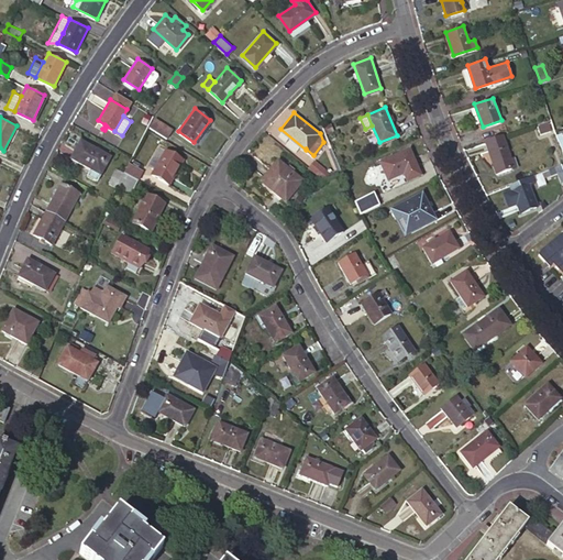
[(166,136),(170,128),(154,118),(150,127),(166,136)]
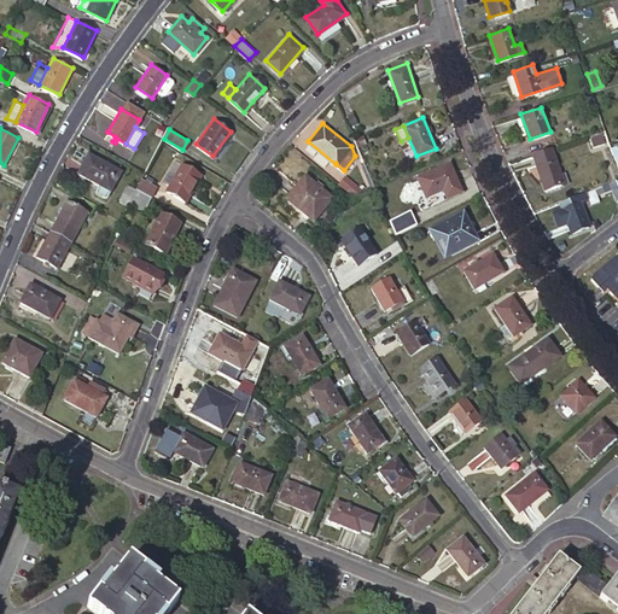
[(604,141),(601,133),(589,136),(593,145),(604,141)]
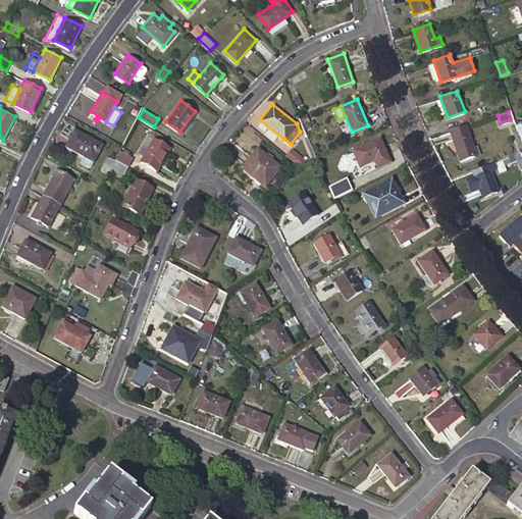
[(472,144),(465,123),(450,128),(460,159),(476,154),(472,144)]
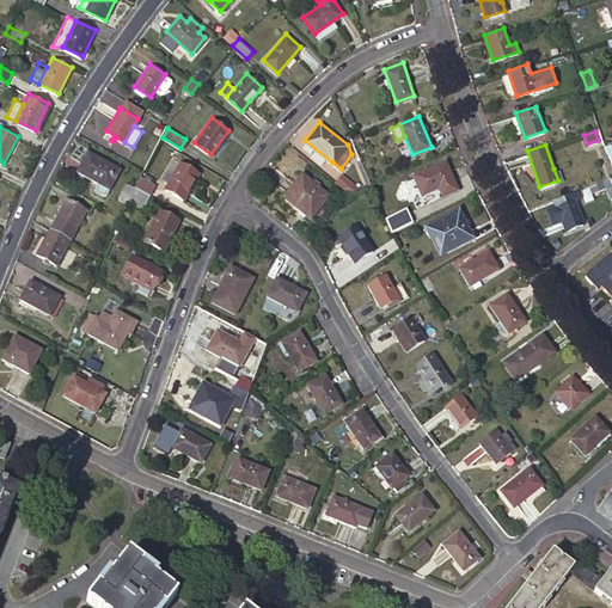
[(118,167),(89,151),(78,170),(98,180),(95,189),(104,195),(109,186),(118,167)]
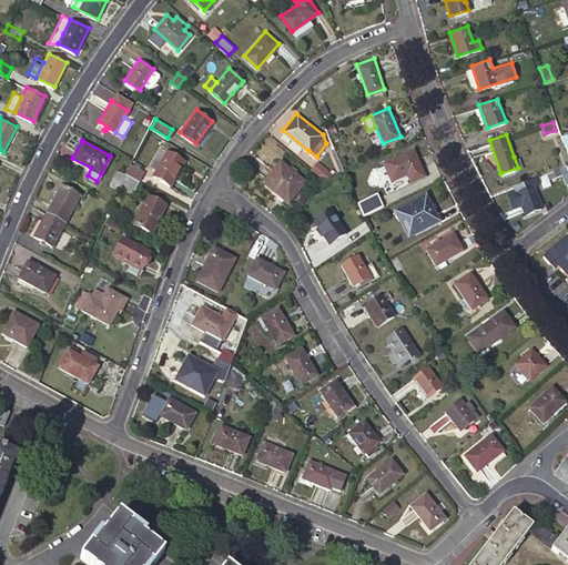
[(419,167),(412,149),(384,162),(392,179),(419,167)]
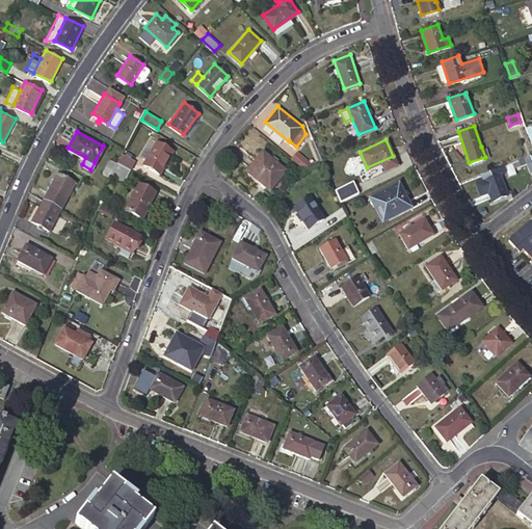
[(159,173),(173,149),(157,140),(143,163),(159,173)]
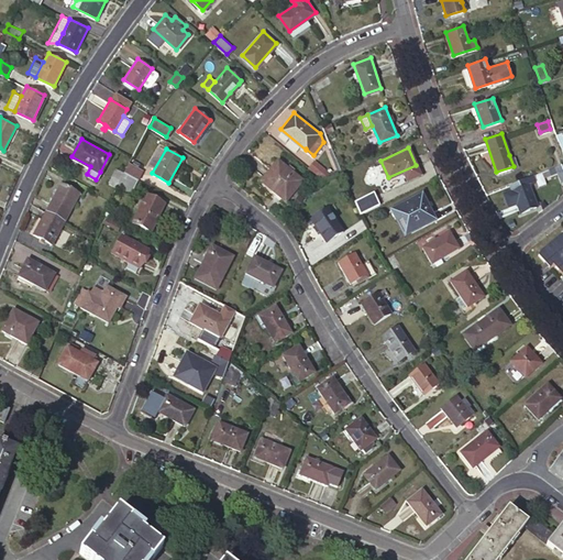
[(515,154),(509,155),(514,166),(519,164),(515,154)]
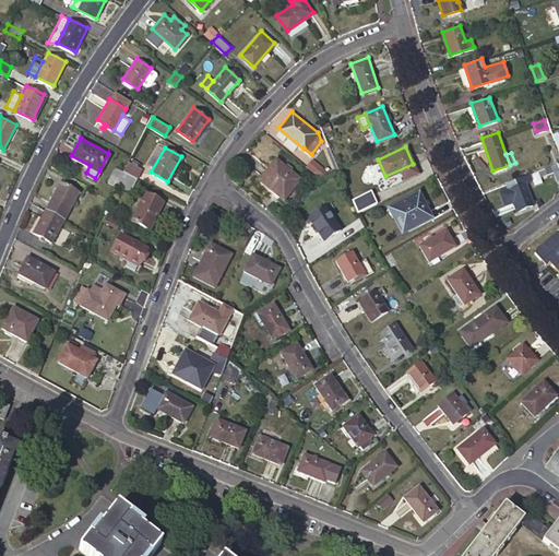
[(283,199),(300,177),(275,157),(258,178),(283,199)]
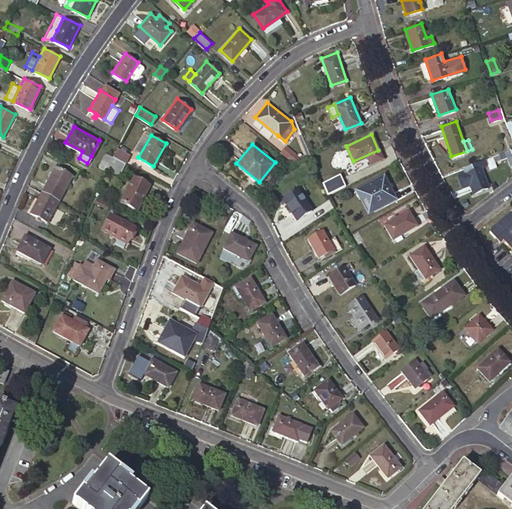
[(285,144),(280,151),(292,161),(301,157),(285,144)]
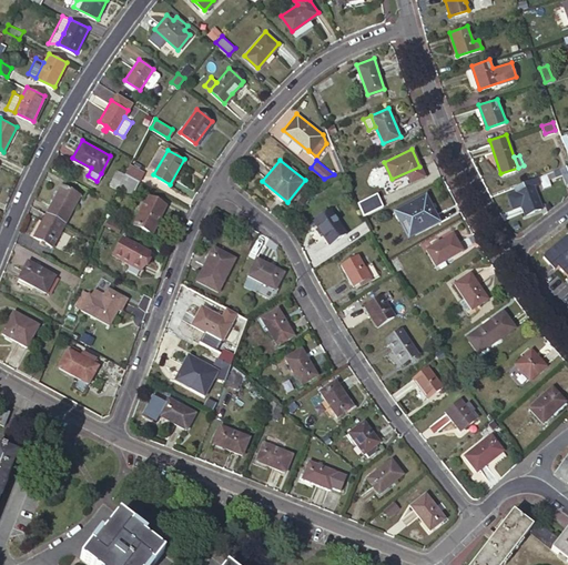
[(567,162),(567,163),(565,164),(551,170),(554,175),(563,172),(566,182),(567,181),(567,162)]
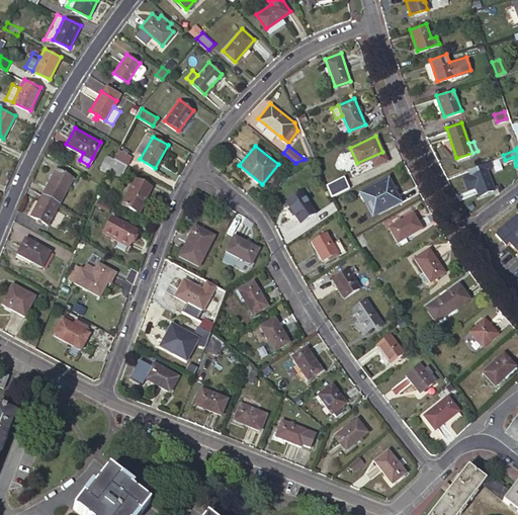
[(118,149),(113,157),(126,165),(132,156),(118,149)]
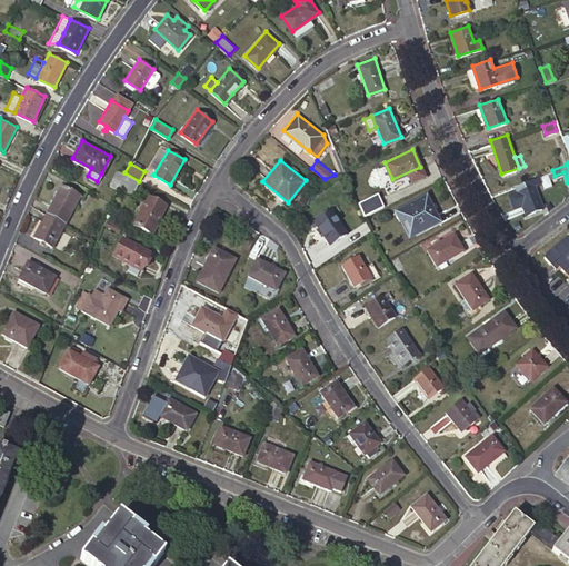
[(120,181),(125,172),(118,169),(113,177),(120,181)]
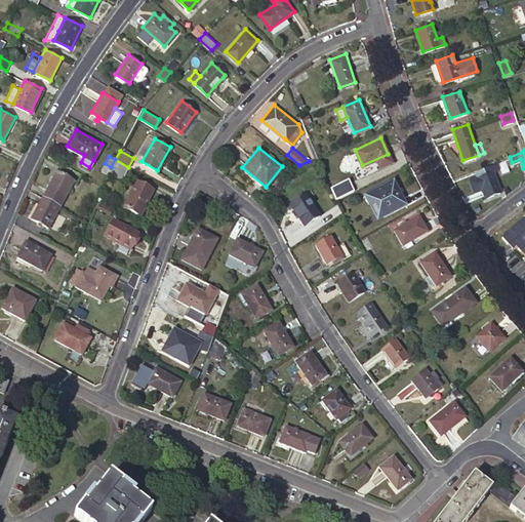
[(125,174),(128,167),(115,159),(111,167),(125,174)]
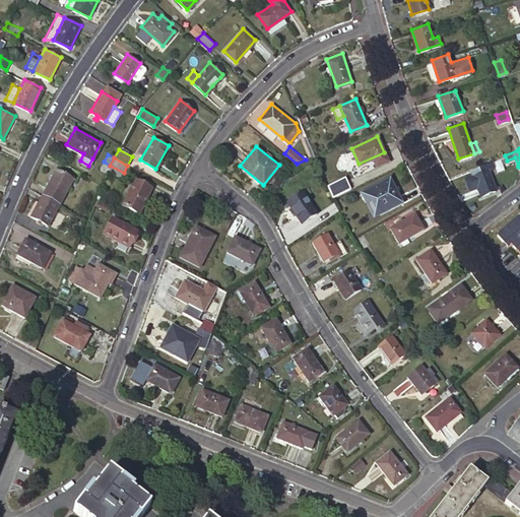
[(473,174),(464,177),(469,189),(477,186),(480,195),(496,189),(488,169),(495,166),(493,160),(483,164),(471,169),(473,174)]
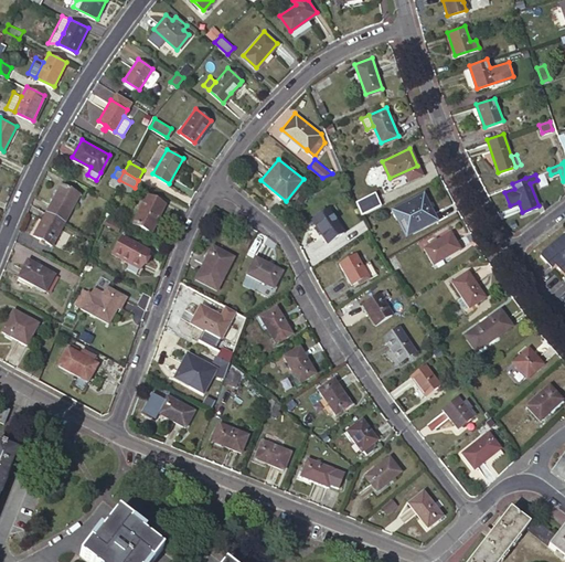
[(119,180),(113,176),(109,183),(116,187),(119,180)]
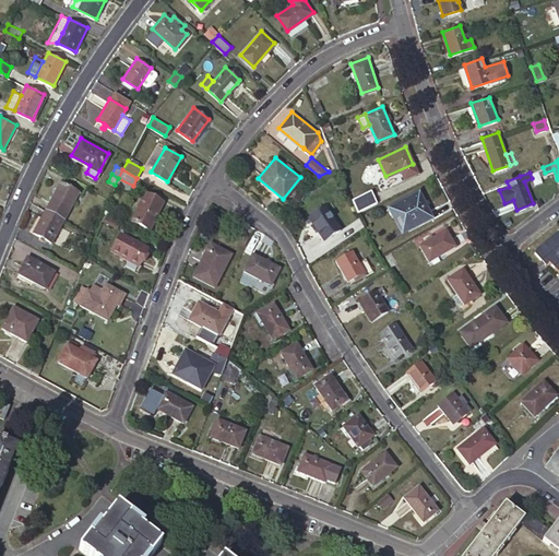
[(61,180),(46,208),(64,217),(79,190),(61,180)]
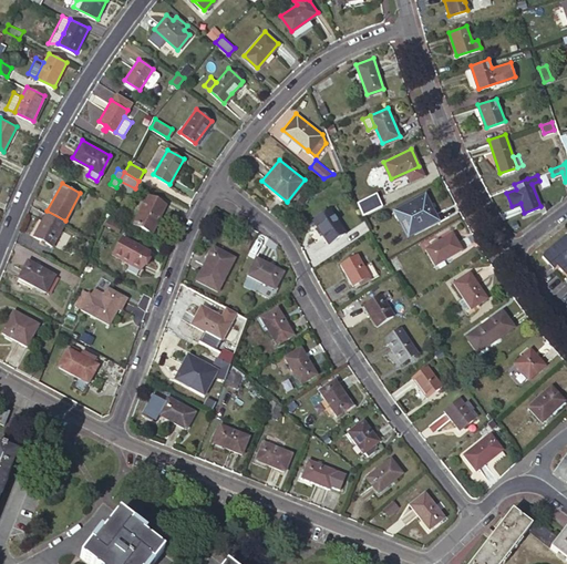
[(440,219),(424,192),(393,208),(398,218),(413,211),(423,227),(440,219)]
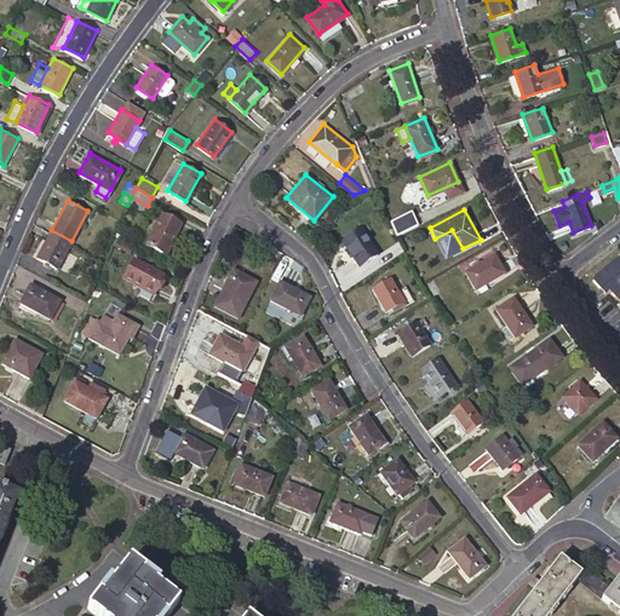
[(166,253),(182,222),(161,211),(145,243),(166,253)]
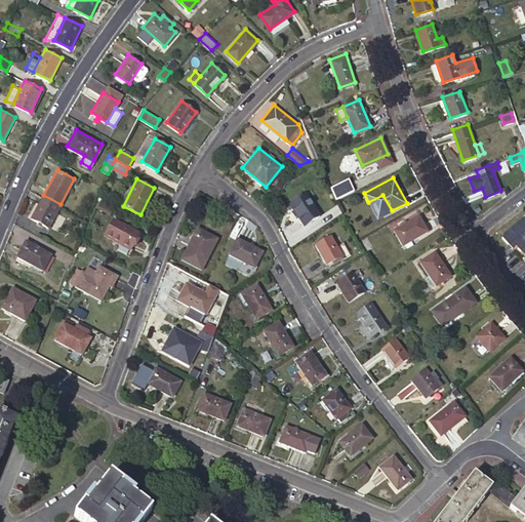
[(318,211),(330,203),(316,183),(304,191),(305,192),(289,203),(304,225),(319,214),(318,211)]
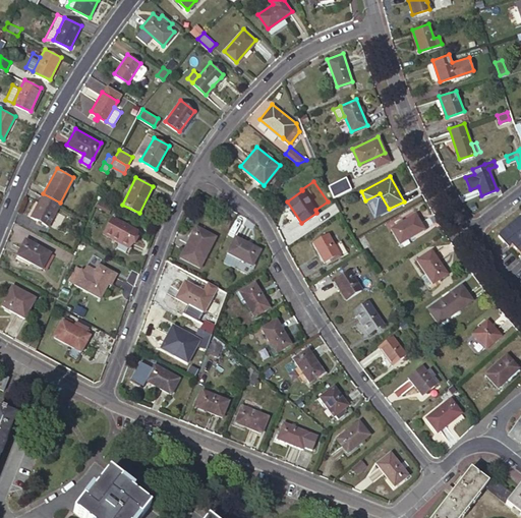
[(60,203),(43,193),(32,215),(49,225),(60,203)]
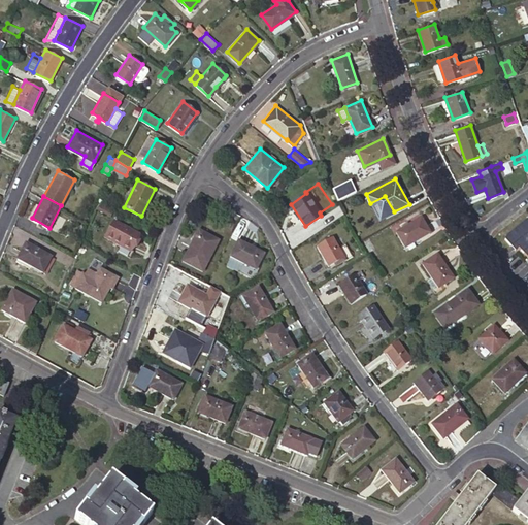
[(527,215),(506,233),(504,237),(510,244),(515,249),(518,245),(527,255),(527,253),(527,215)]
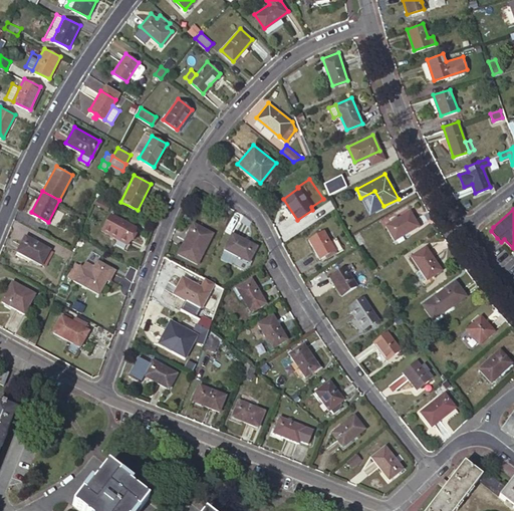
[(410,210),(396,218),(392,220),(386,224),(395,239),(419,225),(410,210)]
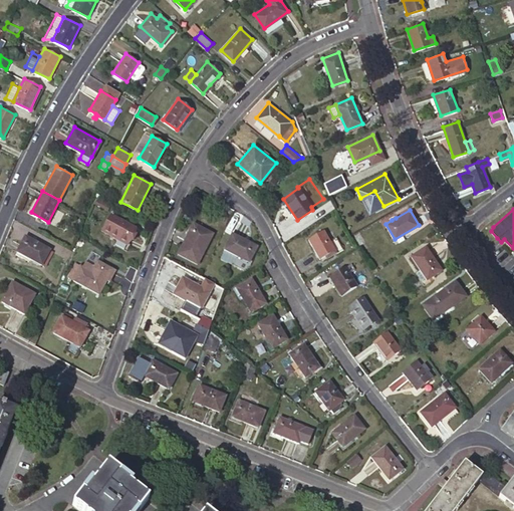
[(127,242),(135,227),(110,214),(102,229),(127,242)]
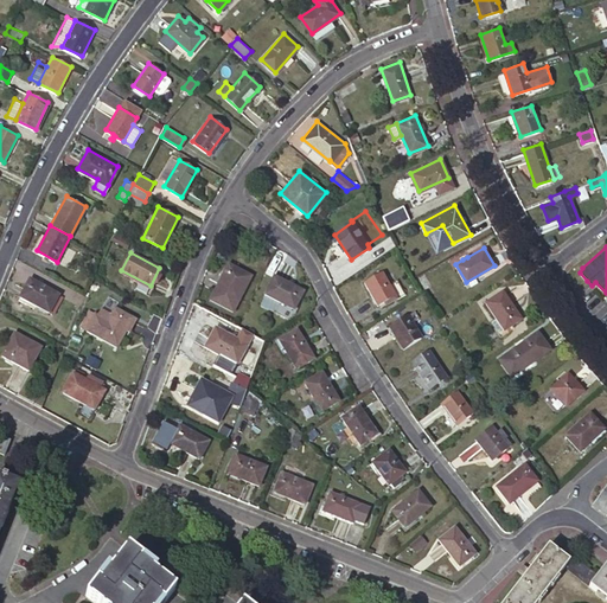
[(232,309),(251,274),(228,262),(210,297),(232,309)]
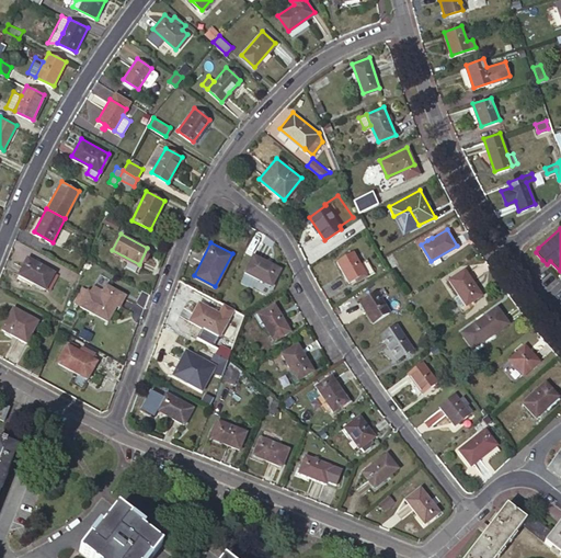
[(356,280),(366,274),(352,250),(336,260),(348,281),(355,277),(356,280)]
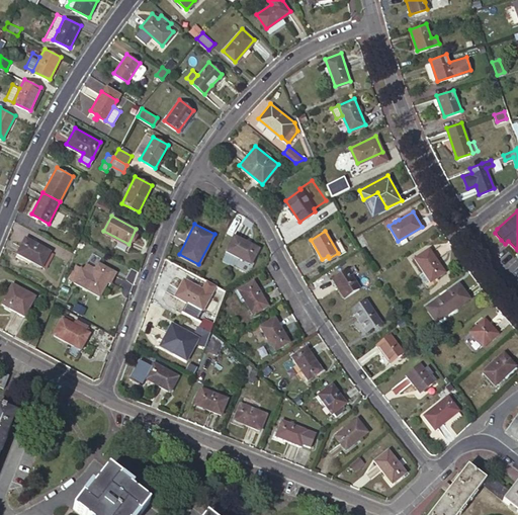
[(251,262),(258,247),(234,234),(226,249),(251,262)]
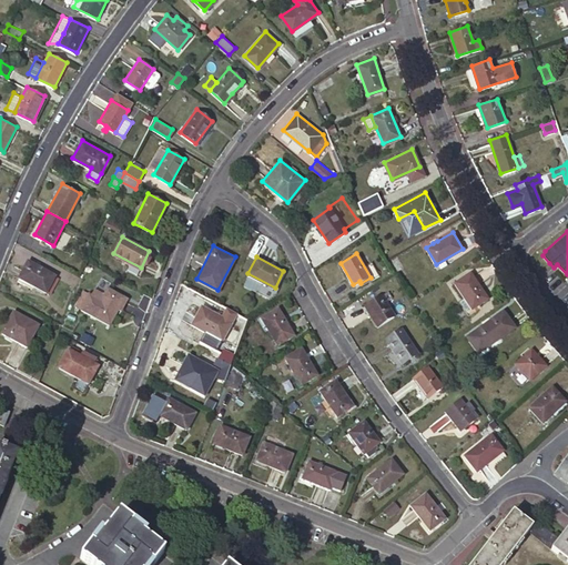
[(47,291),(56,274),(28,259),(19,276),(47,291)]
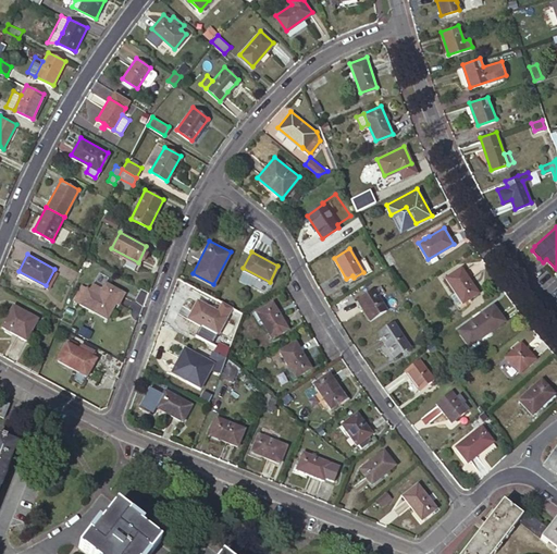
[(445,277),(454,290),(462,302),(478,291),(461,266),(445,277)]
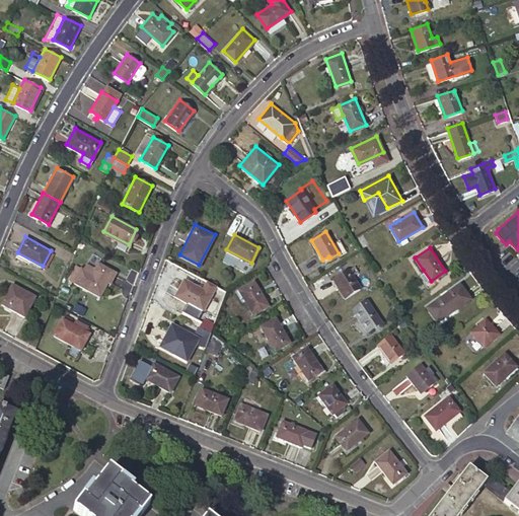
[(112,282),(117,272),(97,262),(95,268),(86,263),(83,268),(80,267),(73,281),(99,295),(108,280),(112,282)]
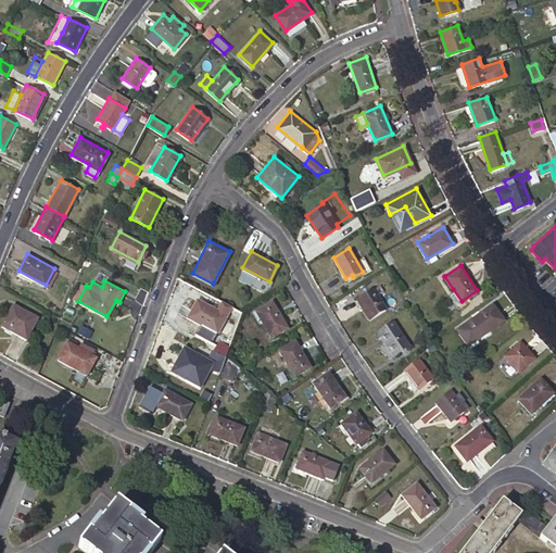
[(383,290),(379,284),(357,298),(369,318),(386,308),(377,293),(383,290)]
